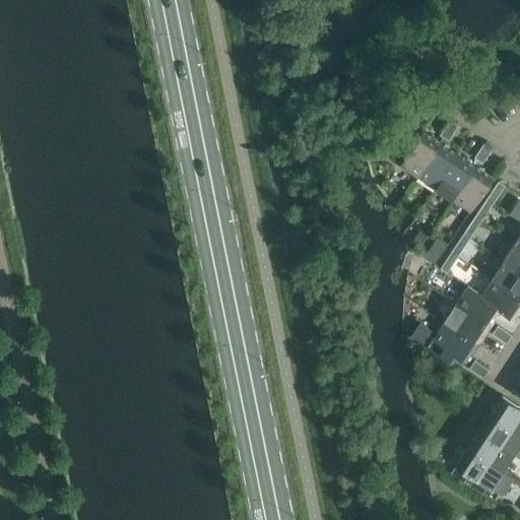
[(424,103),(417,113),(429,120),(435,110),(424,103)]
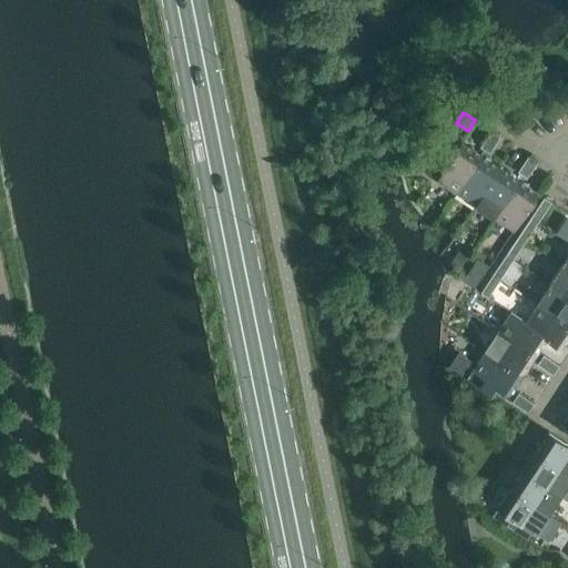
[(500,138),(490,131),(485,139),(495,145),(500,138)]
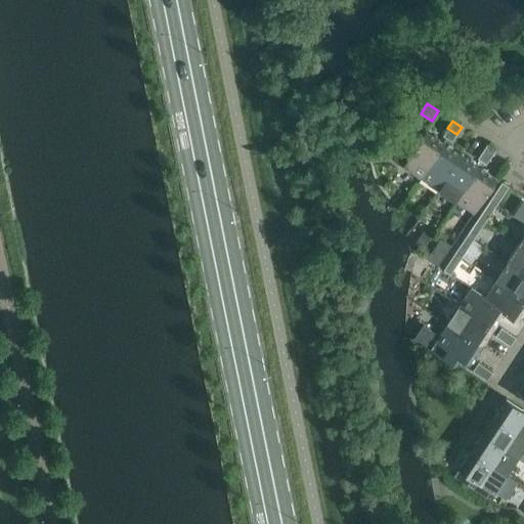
[(443,136),(451,141),(456,134),(447,128),(443,136)]
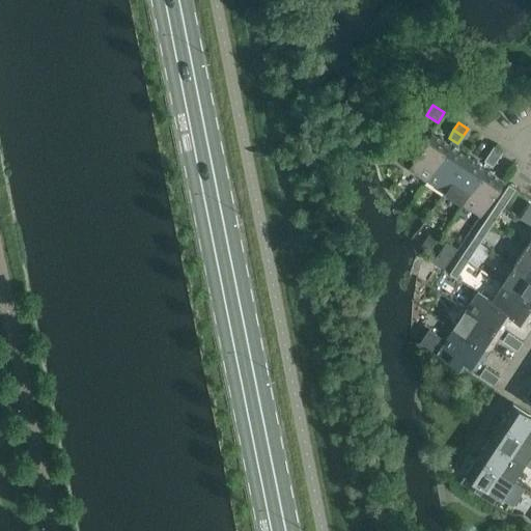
[(431,133),(408,168),(426,180),(450,145),(431,133)]
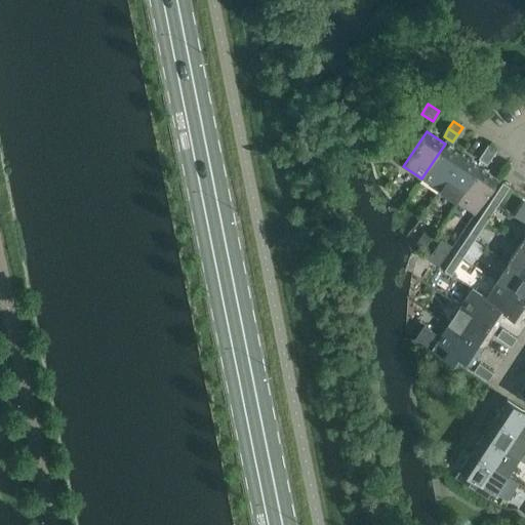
[(445,144),(421,178),(439,190),(461,155),(445,144)]
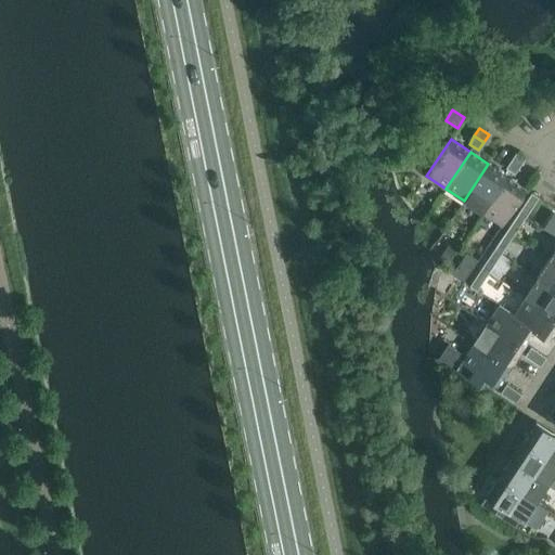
[(526,158),(516,153),(511,160),(520,166),(526,158)]
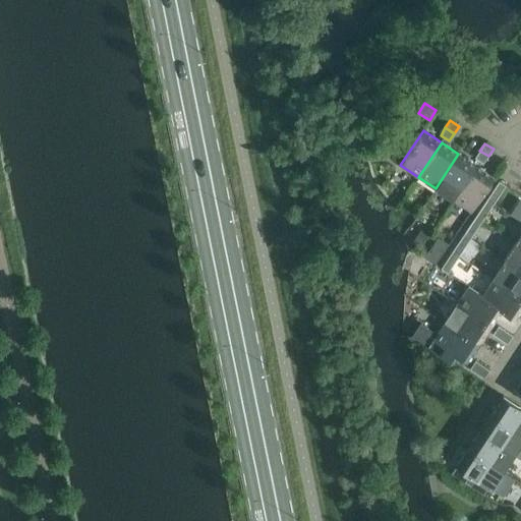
[(474,158),(483,164),(488,156),(479,151),(474,158)]
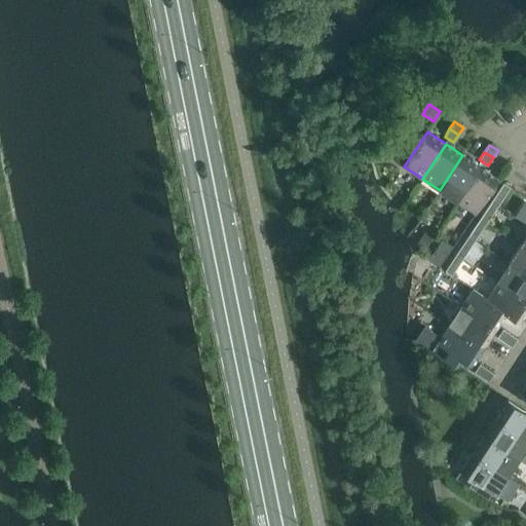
[(462,155),(440,190),(457,201),(481,167),(462,155)]
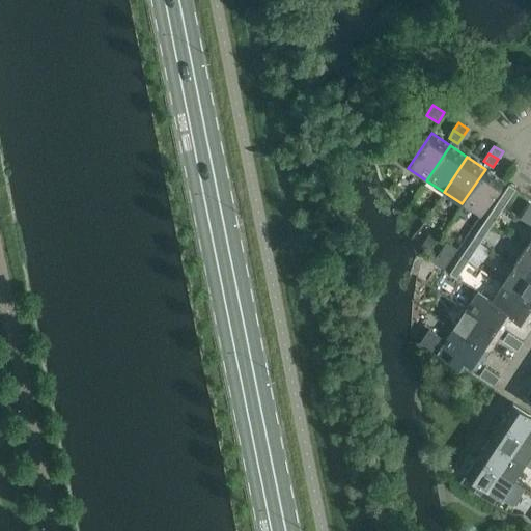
[(480,216),(503,180),(485,169),(462,203),(480,216)]
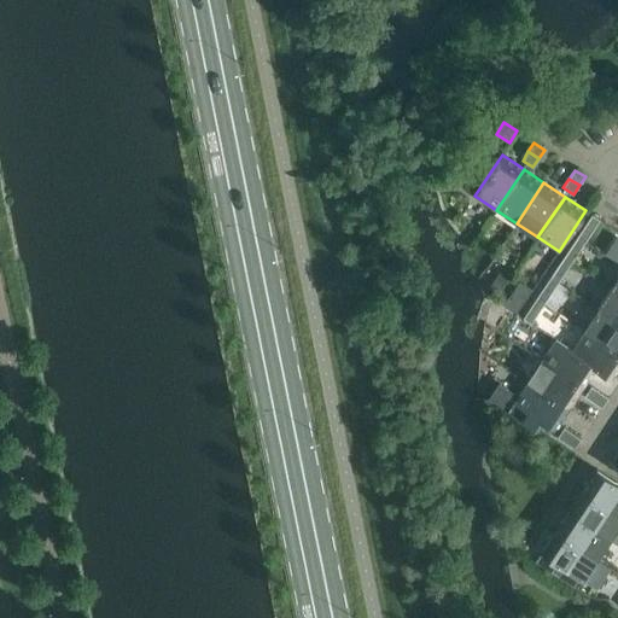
[(600,219),(592,214),(578,235),(586,240),(600,219)]
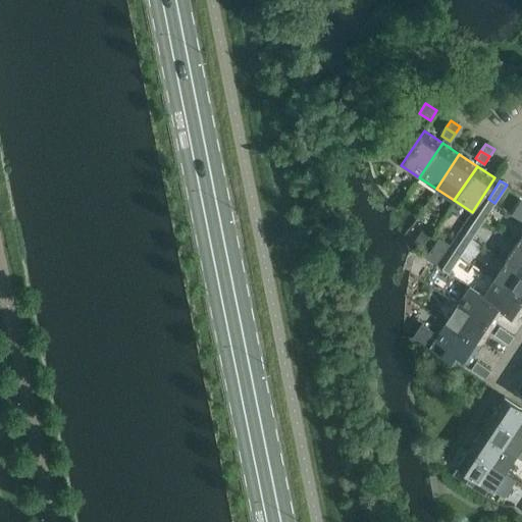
[(494,203),(488,199),(476,216),(483,220),(494,203)]
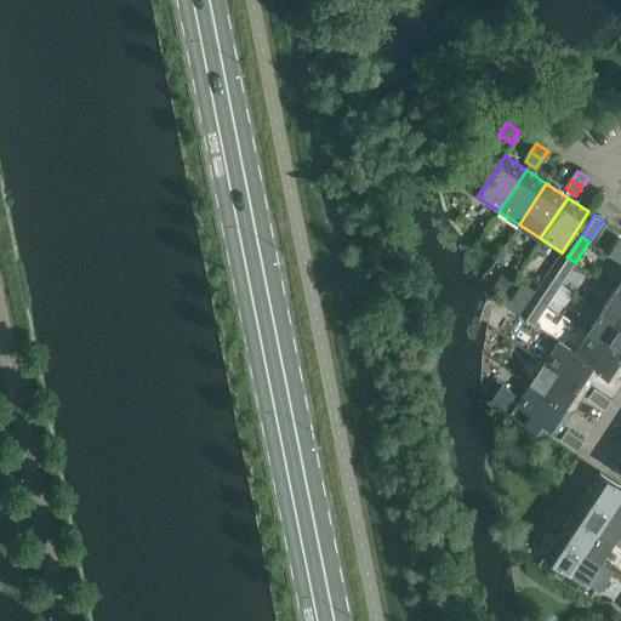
[(553,278),(560,283),(575,262),(567,257),(553,278)]
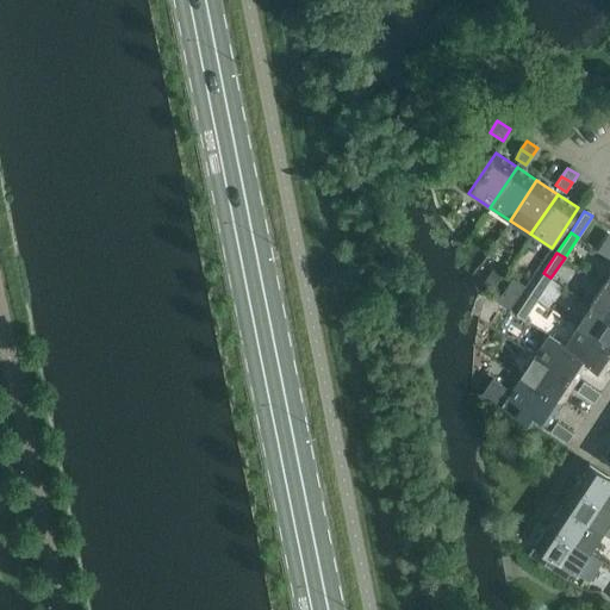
[(493,268),(479,287),(489,294),(502,274),(493,268)]
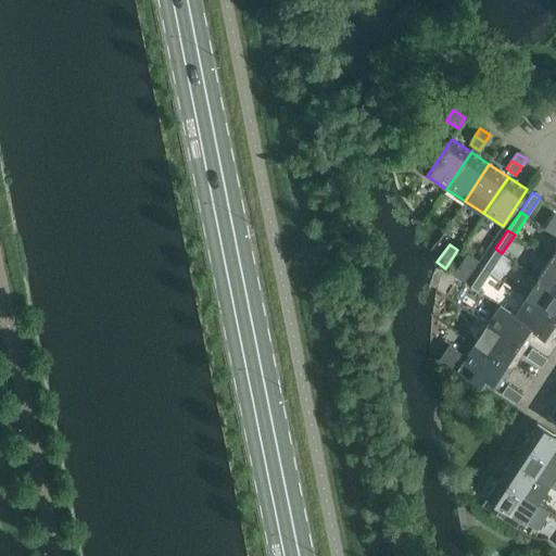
[(502,253),(495,249),(482,267),(490,272),(502,253)]
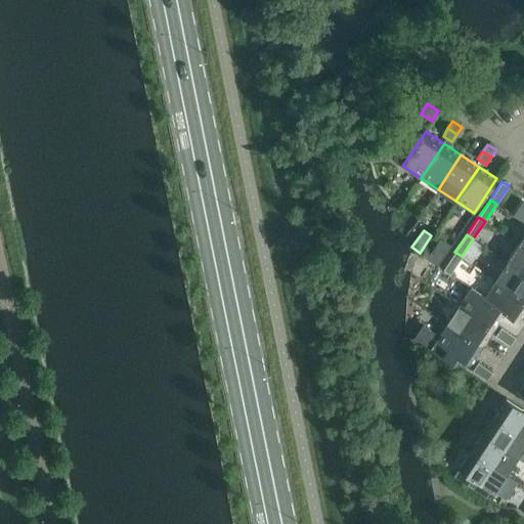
[(523,247),(519,244),(508,261),(523,272),(523,247)]
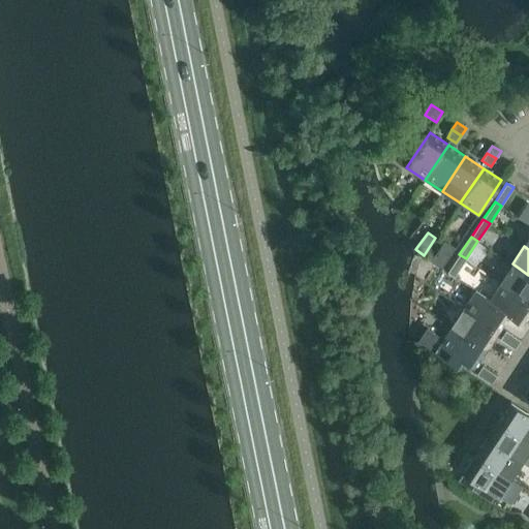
[(437,251),(431,260),(442,268),(448,258),(437,251)]
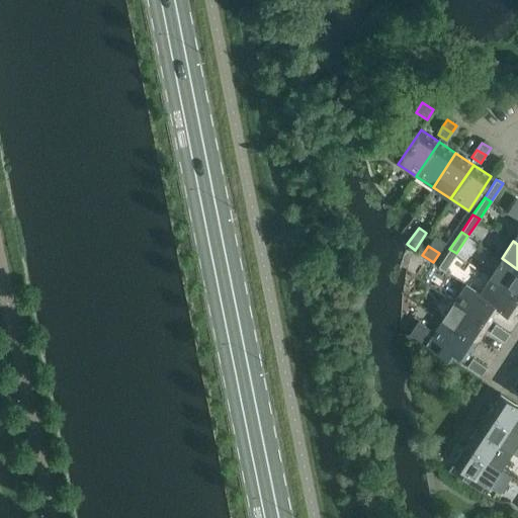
[(438,266),(445,270),(456,253),(449,249),(438,266)]
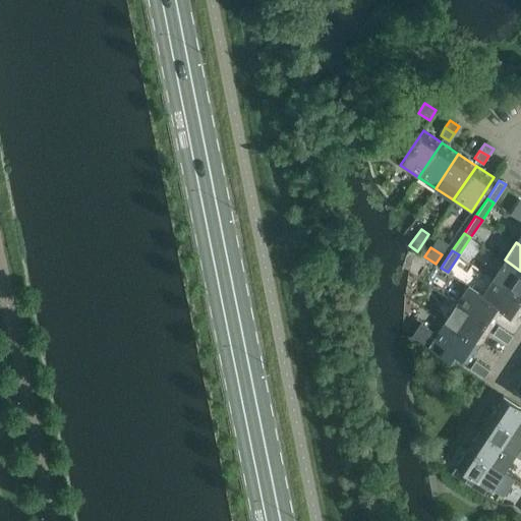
[(493,277),(520,295),(520,271),(505,259),(493,277)]
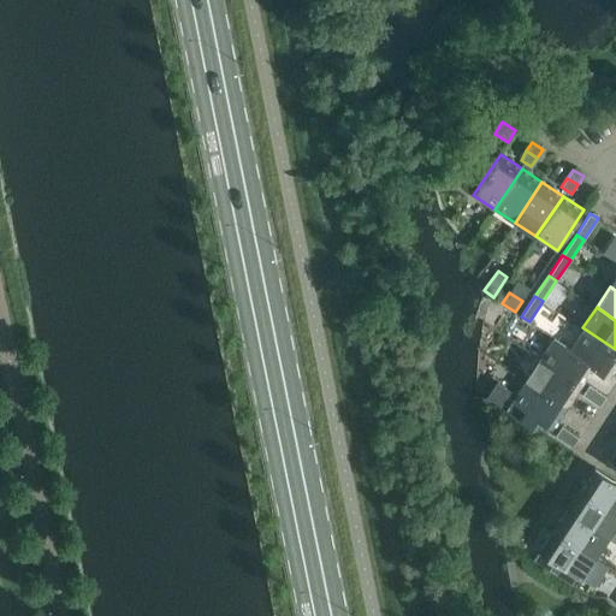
[(593,366),(609,377),(615,365),(615,349),(582,327),(569,348),(593,365),(593,366)]
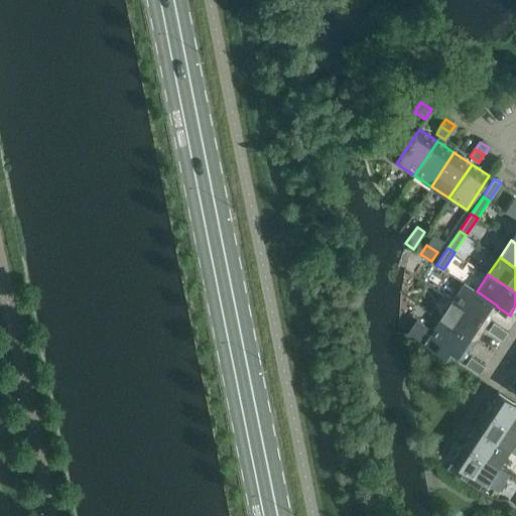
[(477,291),(464,282),(452,300),(486,323),(497,306),(497,305),(477,291)]
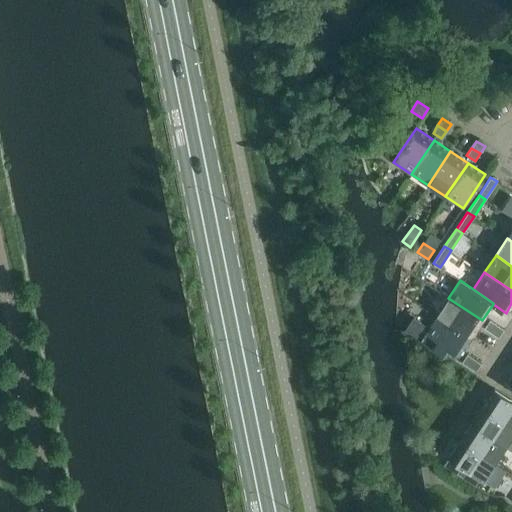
[(482,320),(448,298),(437,315),(470,337),(482,320)]
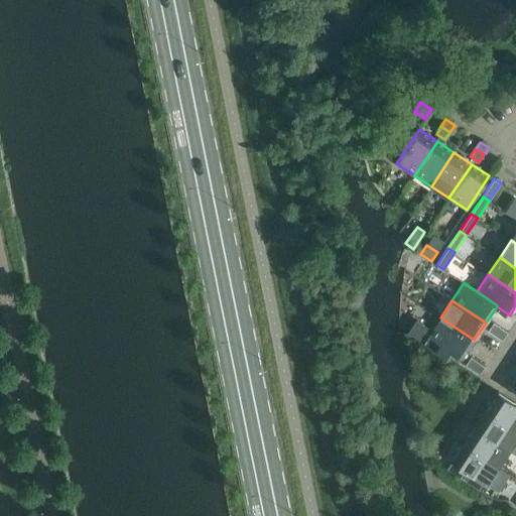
[(448,359),(454,352),(463,358),(474,340),(440,317),(432,330),(416,318),(407,332),(448,359)]
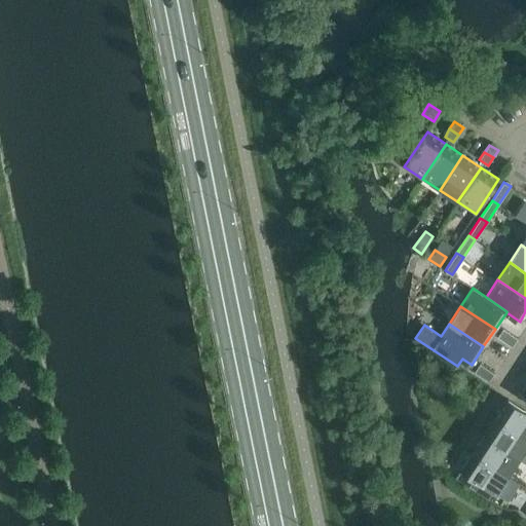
[(502,328),(497,337),(504,342),(511,333),(502,328)]
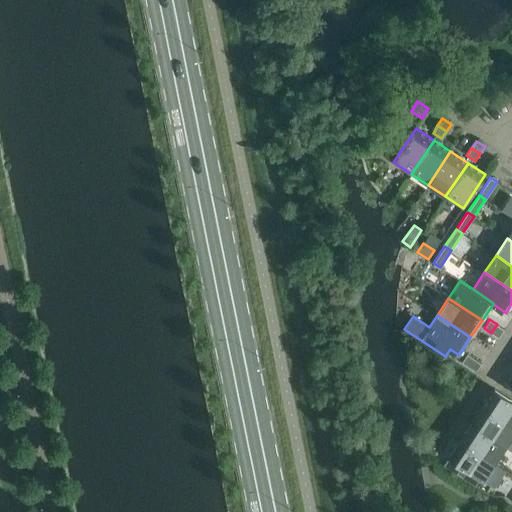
[(498,337),(504,329),(497,324),(491,333),(498,337)]
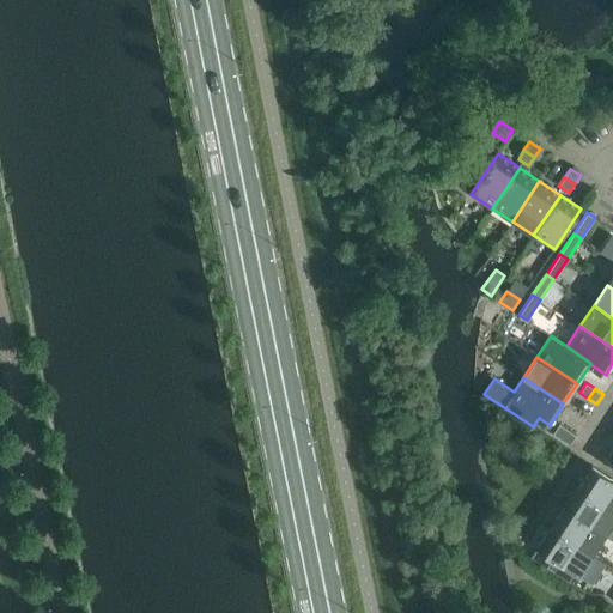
[(559,423),(552,434),(560,439),(568,429),(559,423)]
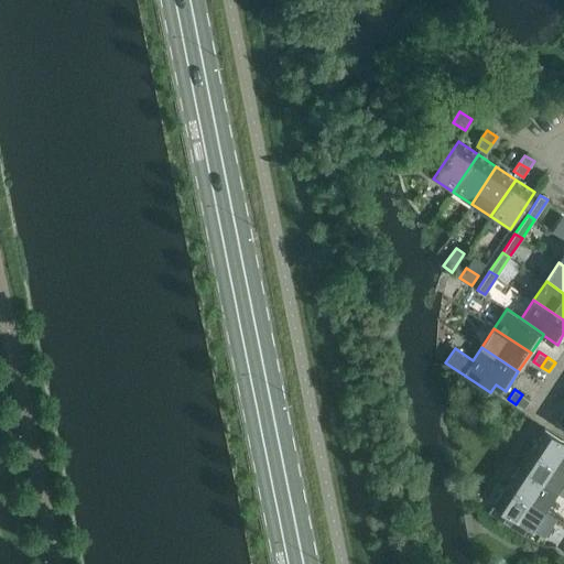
[(524,409),(530,400),(522,394),(516,404),(524,409)]
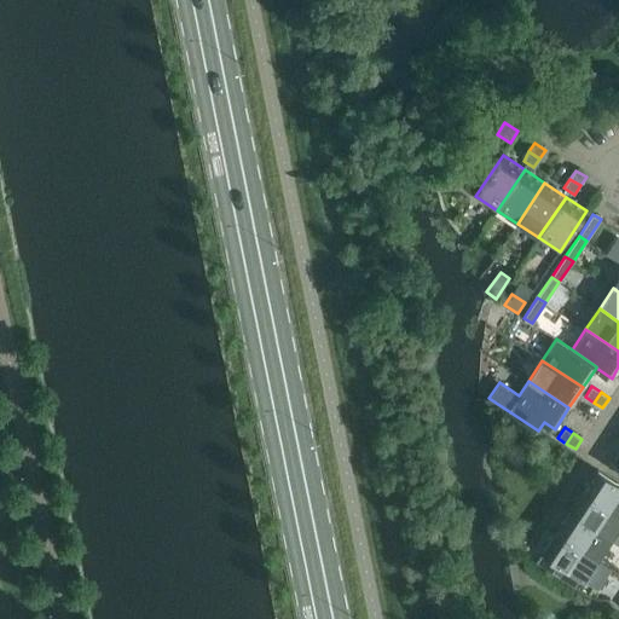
[(618,484),(597,470),(584,492),(618,515),(618,484)]
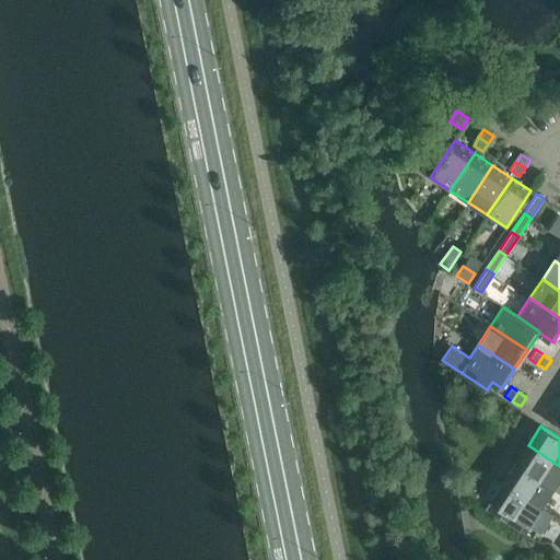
[(559,466),(528,445),(515,464),(552,488),(559,492),(559,491),(559,466)]
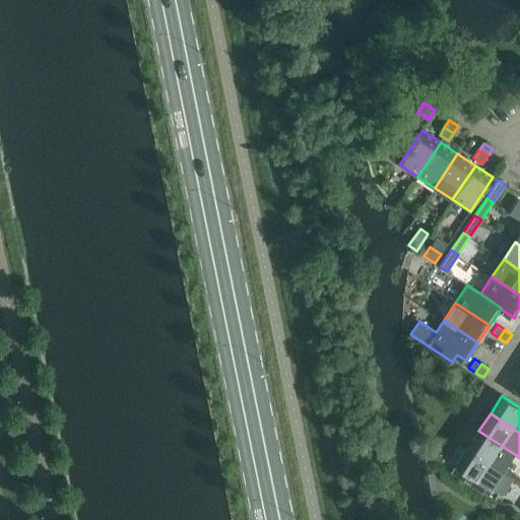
[(467,448),(502,470),(513,453),(478,431),(467,448)]
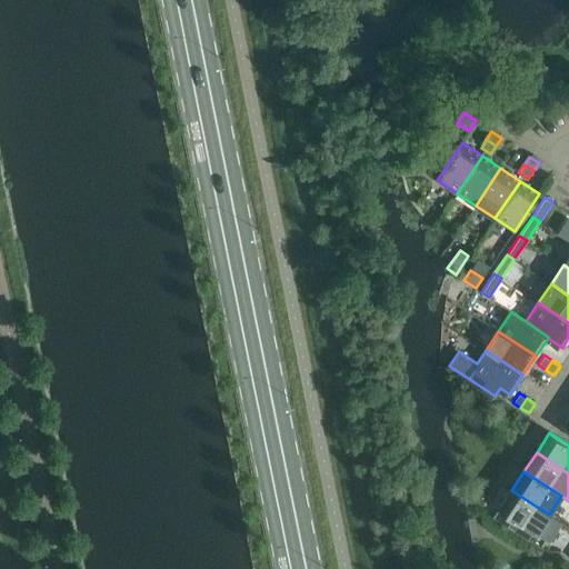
[(498,509),(536,533),(549,515),(511,490),(498,509)]
